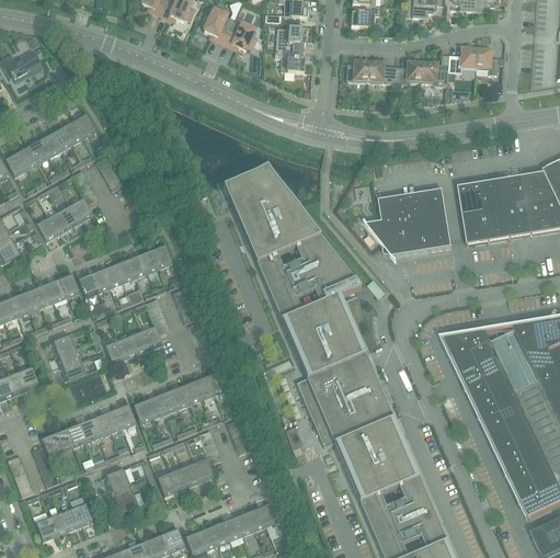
[(153,12),(161,16),(169,0),(144,0),(143,3),(156,9),(153,12)]
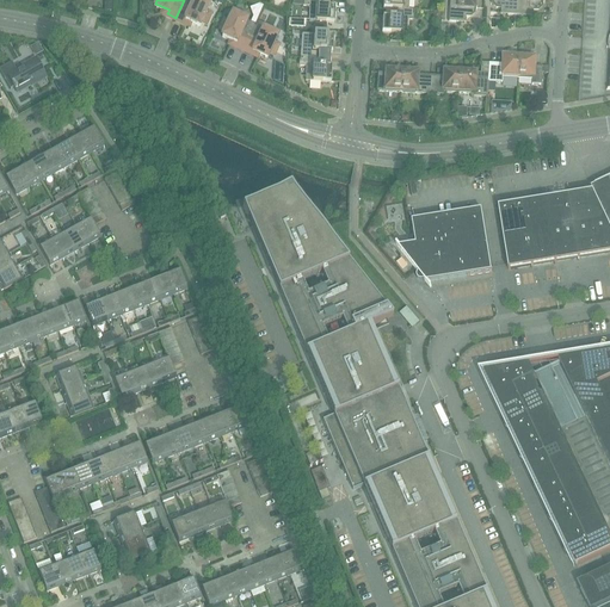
[(184,0),(176,18),(185,22),(186,18),(201,24),(203,19),(208,22),(213,11),(208,10),(211,1),(209,0),(184,0)]
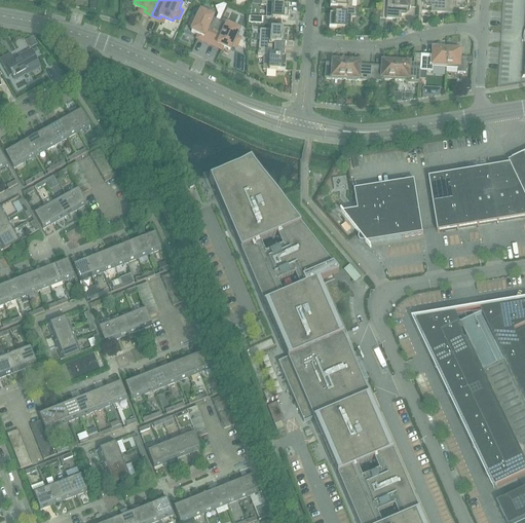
[(267,16),(289,17),(289,8),(287,8),(287,0),(262,0),(262,3),(267,3),(267,16)]
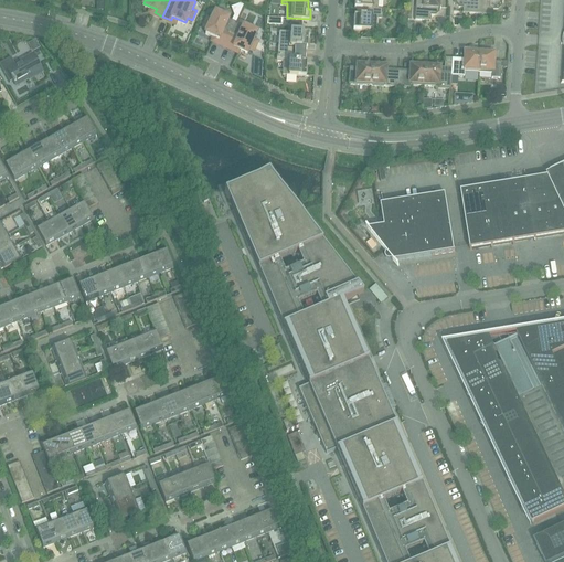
[(436,12),(439,9),(439,0),(416,0),(416,18),(425,18),(425,12),(436,12)]
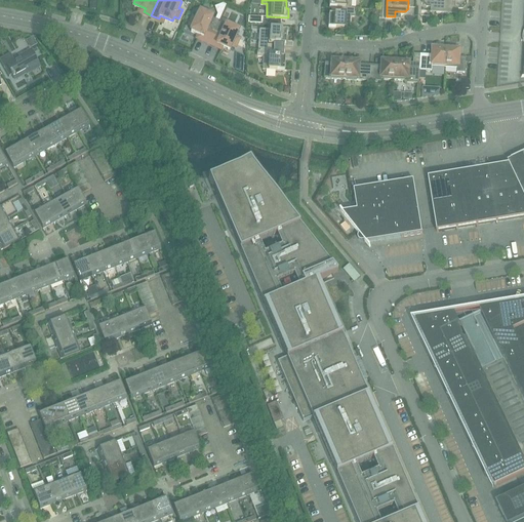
[(437,10),(445,10),(445,0),(425,0),(428,4),(437,4),(437,10)]
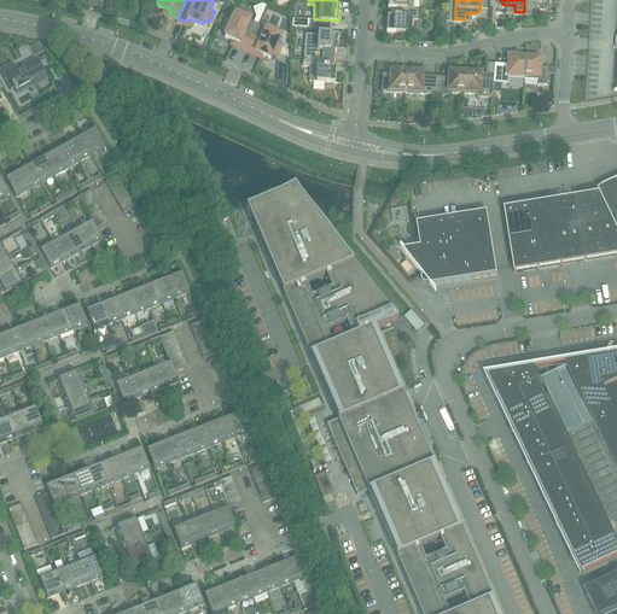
[(524,0),(524,12),(534,13),(534,6),(545,7),(549,4),(549,0),(524,0)]
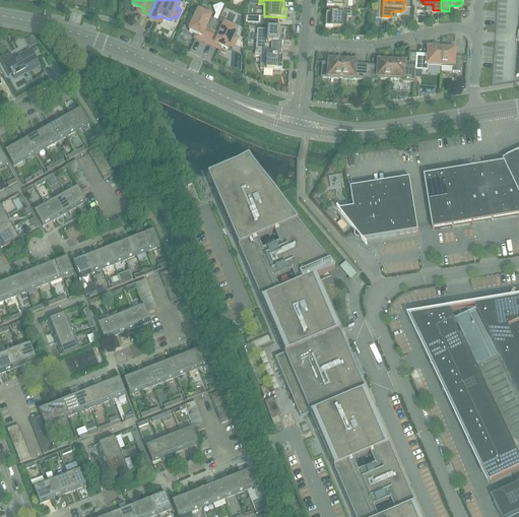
[(330,5),(329,16),(326,16),(326,25),(347,26),(348,13),(351,14),(352,6),(348,6),(330,5)]
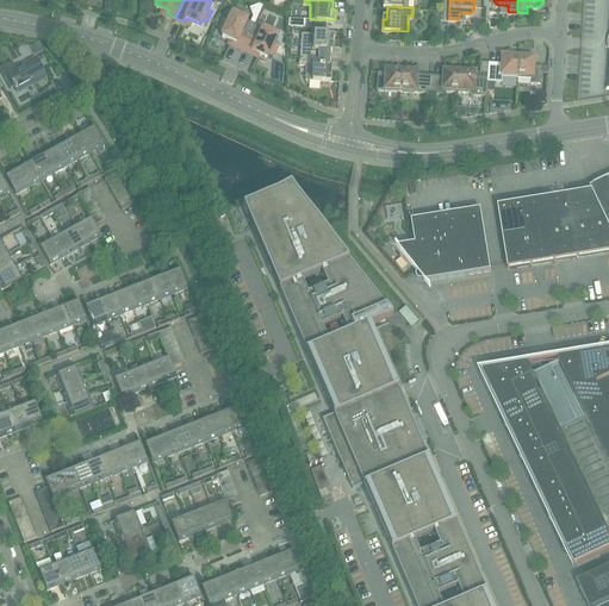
[(256,22),(234,11),(230,19),(225,17),(221,26),(225,29),(223,33),(236,41),(235,44),(243,48),(256,22)]
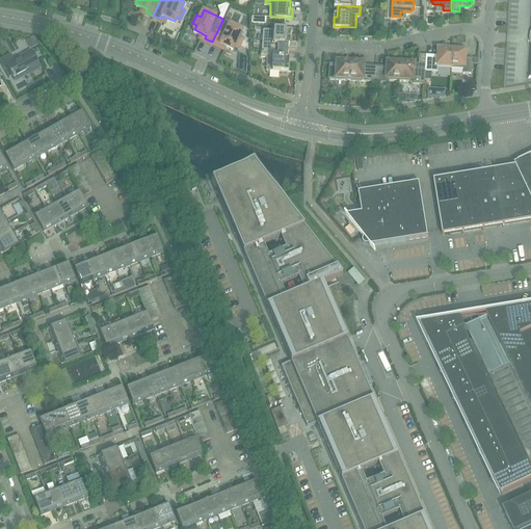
[(243,28),(223,19),(212,42),(220,46),(221,43),(234,48),(236,44),(240,45),(243,36),(239,34),(243,28)]
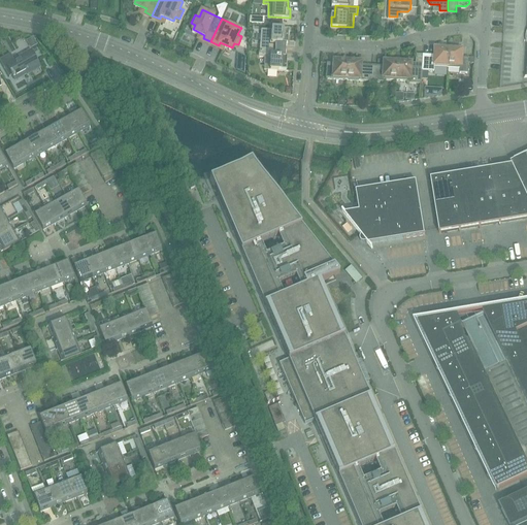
[(262,27),(261,40),(265,40),(264,47),(286,48),(286,37),(289,38),(289,29),(262,27)]
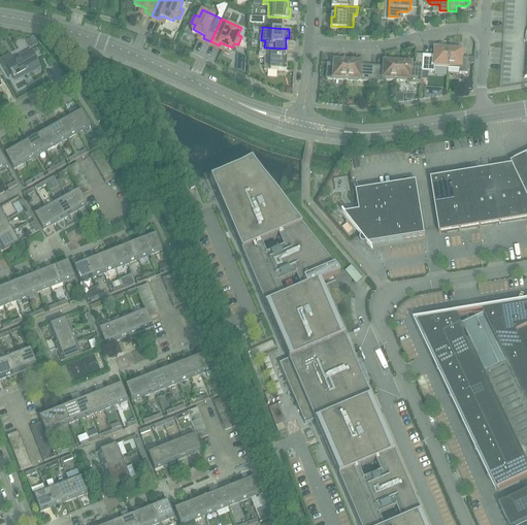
[(423,53),(423,67),(423,68),(435,69),(435,65),(448,65),(449,47),(442,47),(443,45),(437,44),(437,46),(435,46),(435,54),(424,54),(424,53),(423,53)]
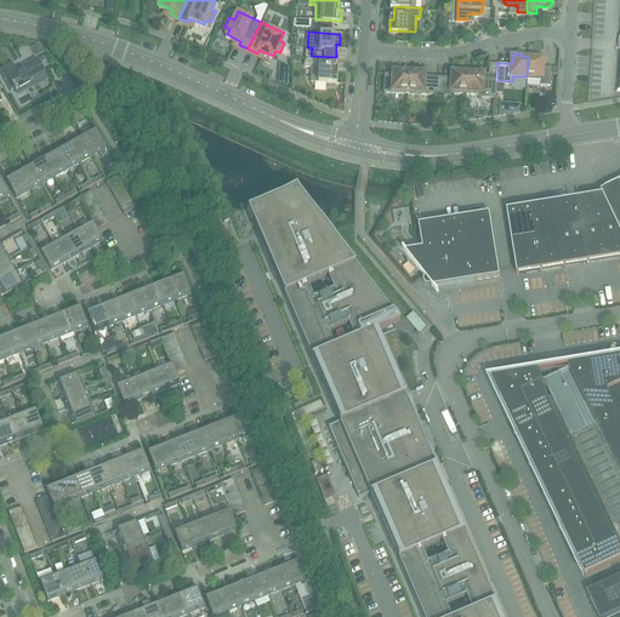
[(535,56),(528,56),(527,76),(541,78),(541,83),(551,84),(552,64),(551,64),(551,66),(544,66),(544,57),(541,57),(542,55),(535,53),(535,56)]
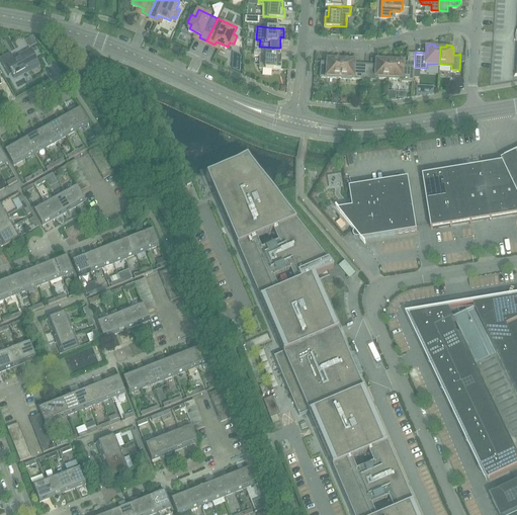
[(255,54),(261,54),(260,67),(281,68),(282,59),(279,59),(280,48),(259,47),(255,47),(255,54)]
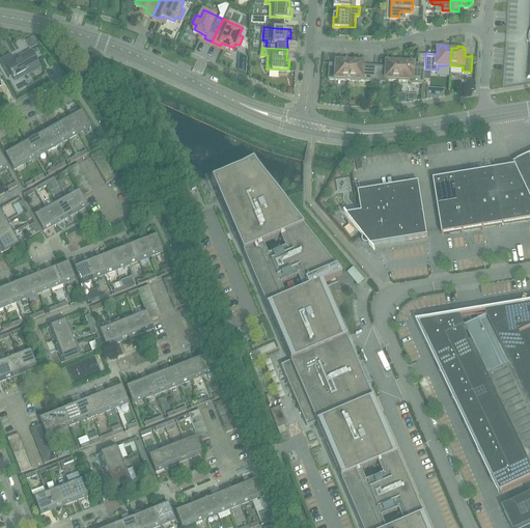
[(15,58),(11,52),(0,57),(10,75),(14,73),(15,76),(17,78),(27,72),(28,74),(29,73),(27,70),(38,62),(42,68),(43,68),(31,49),(15,58)]
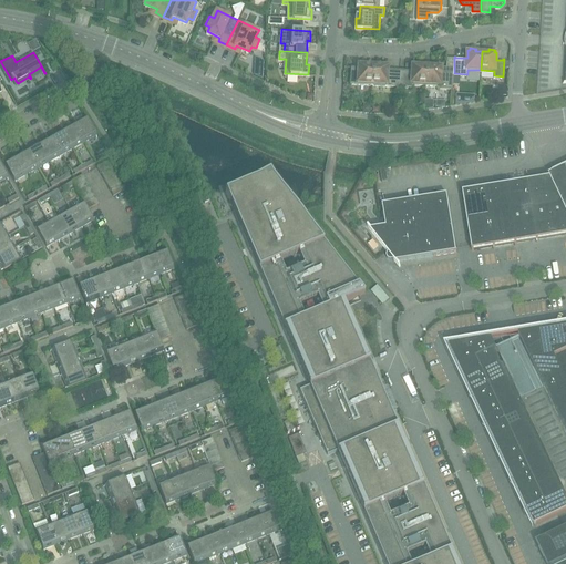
[(351,82),(372,83),(374,64),(368,63),(368,61),(361,61),(361,63),(360,63),(359,67),(352,67),(352,65),(351,82)]
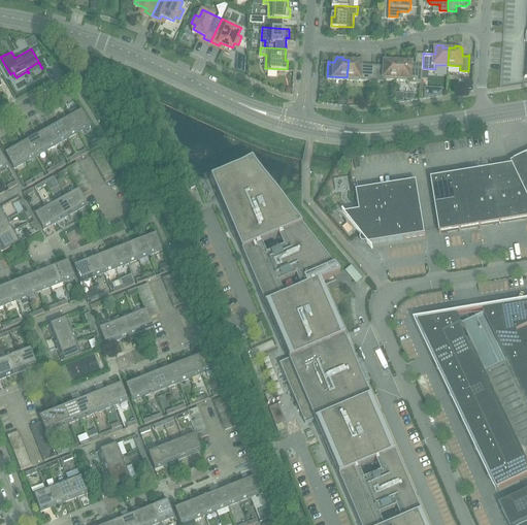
[(347,77),(372,78),(373,64),(361,63),(361,60),(360,60),(360,58),(354,58),(354,60),(349,60),(347,77)]
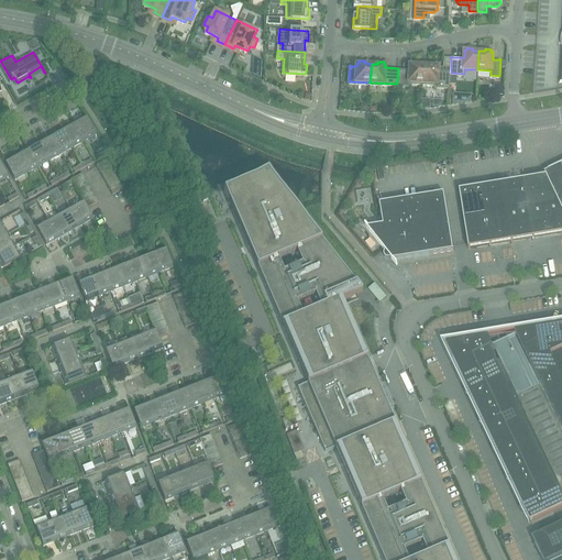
[(410,83),(423,84),(425,64),(418,64),(418,62),(412,62),(412,64),(410,64),(410,69),(398,68),(397,84),(410,85),(410,83)]
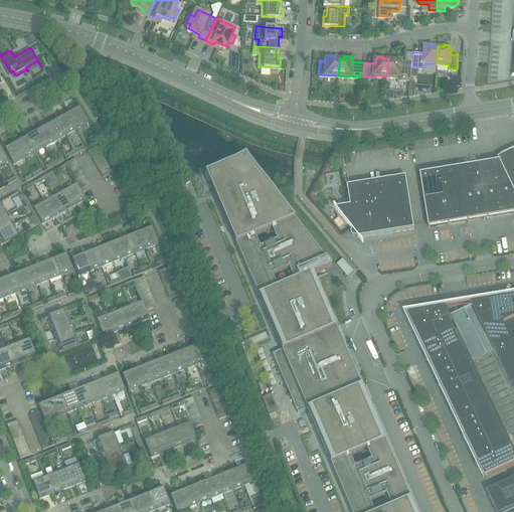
[(388,58),(387,76),(399,76),(399,79),(411,79),(412,66),(412,65),(406,65),(407,59),(399,59),(399,57),(394,57),(394,59),(388,58)]
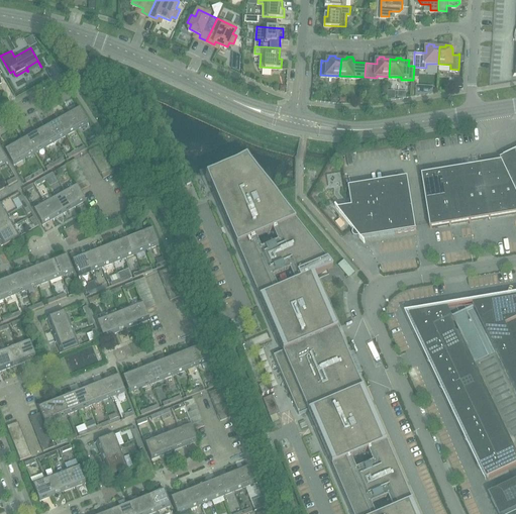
[(420,88),(430,89),(431,80),(421,79),(420,88)]
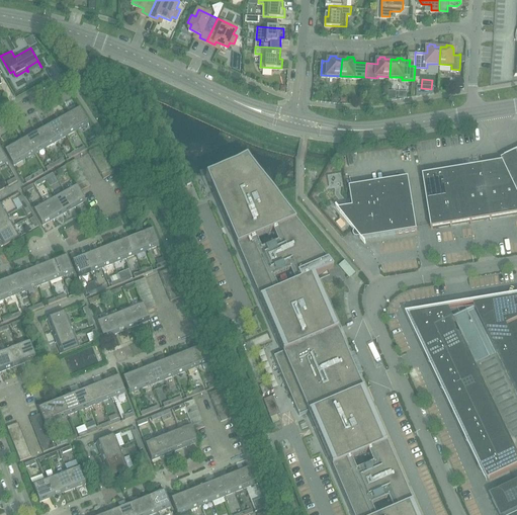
[(89,120),(80,104),(69,110),(78,127),(89,120)]
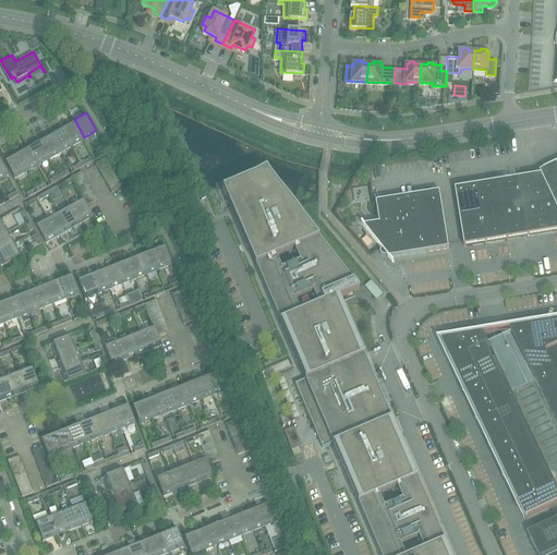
[(84,137),(74,119),(62,125),(73,143),(84,137)]
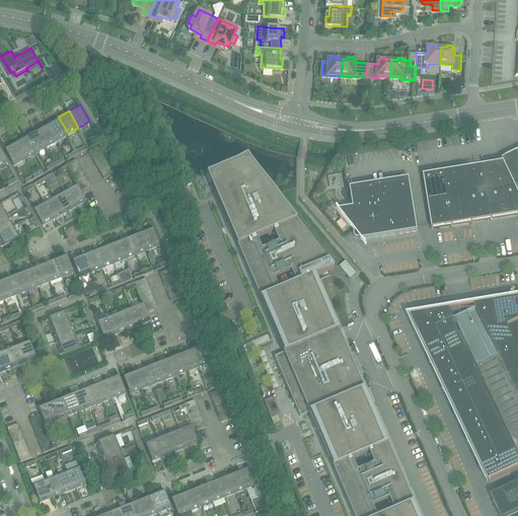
[(68,133),(58,117),(48,123),(57,139),(68,133)]
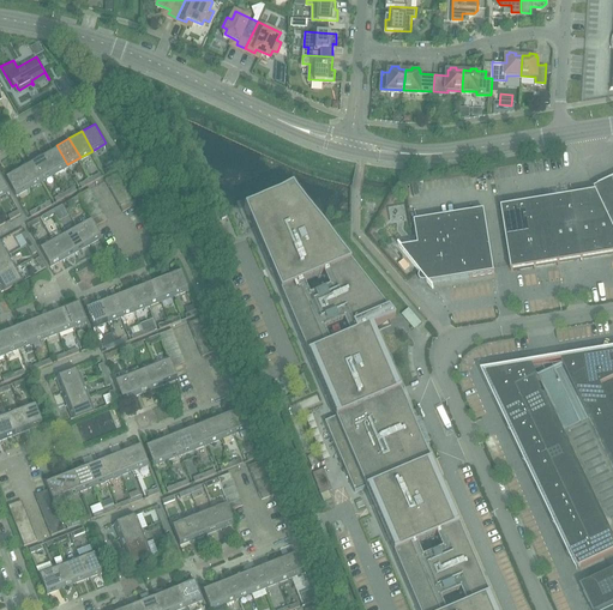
[(67,164),(56,145),(43,152),(55,171),(67,164)]
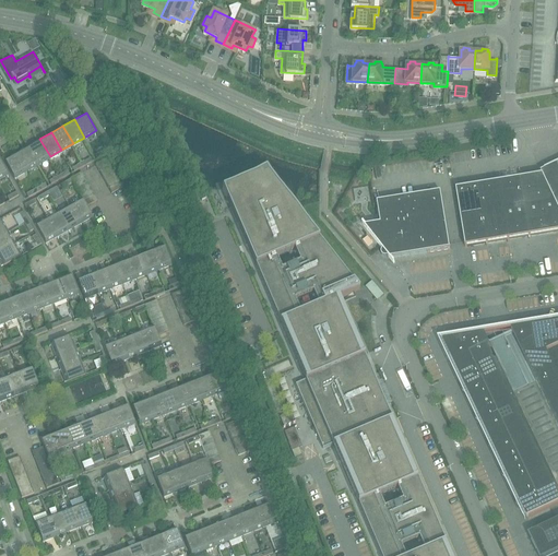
[(50,156),(39,139),(28,145),(38,163),(50,156)]
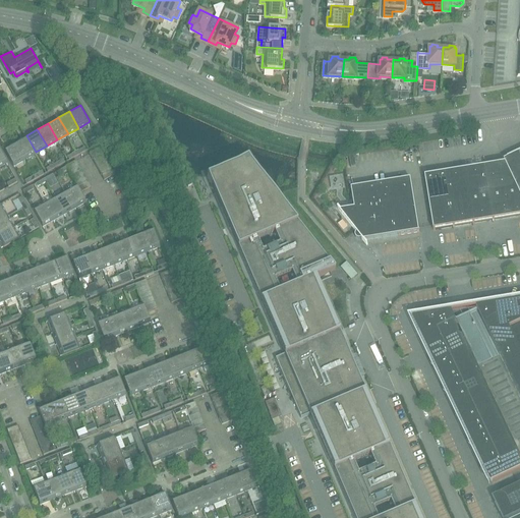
[(36,152),(26,135),(16,141),(25,158),(36,152)]
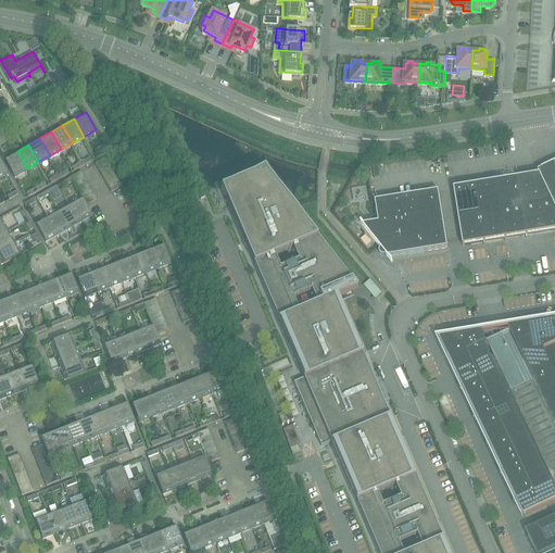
[(106,150),(105,147),(96,152),(98,155),(106,150)]
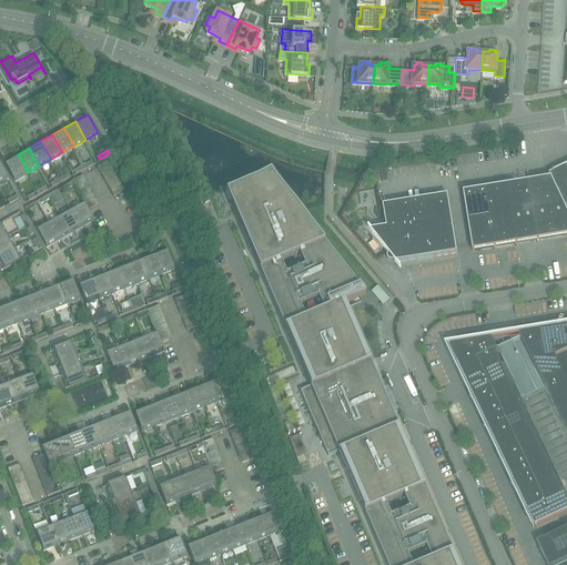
[(28,172),(18,154),(6,161),(16,179),(28,172)]
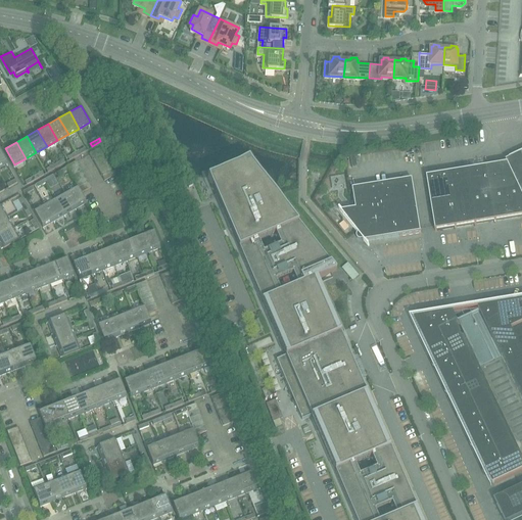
[(87,148),(86,145),(77,150),(79,153),(87,148)]
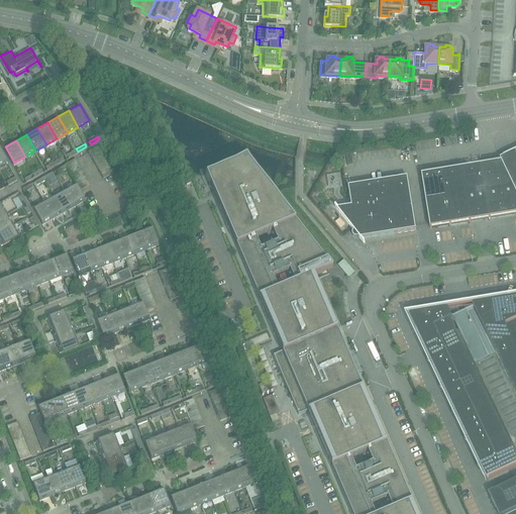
[(103,149),(100,144),(89,149),(92,156),(103,149)]
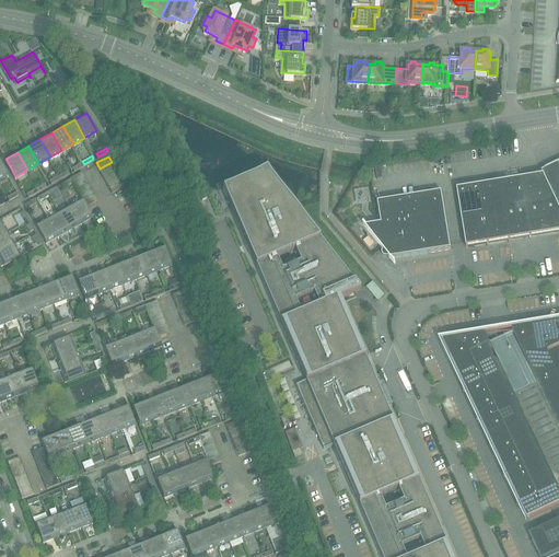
[(84,164),(82,161),(73,165),(76,170),(84,164)]
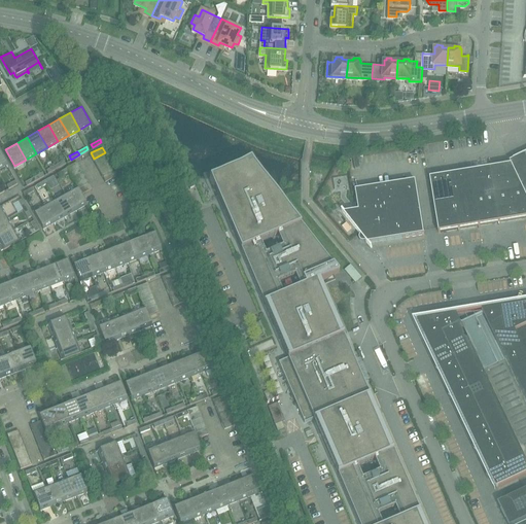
[(525,151),(511,160),(513,163),(525,190),(525,151)]
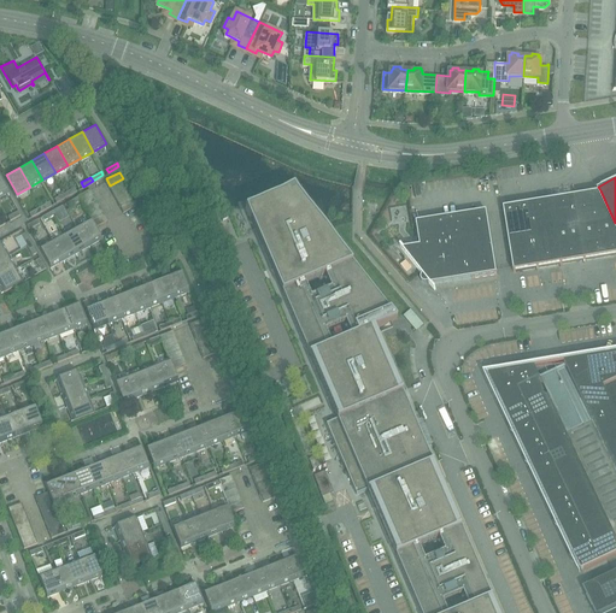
[(125,184),(123,178),(110,186),(113,192),(125,184)]
